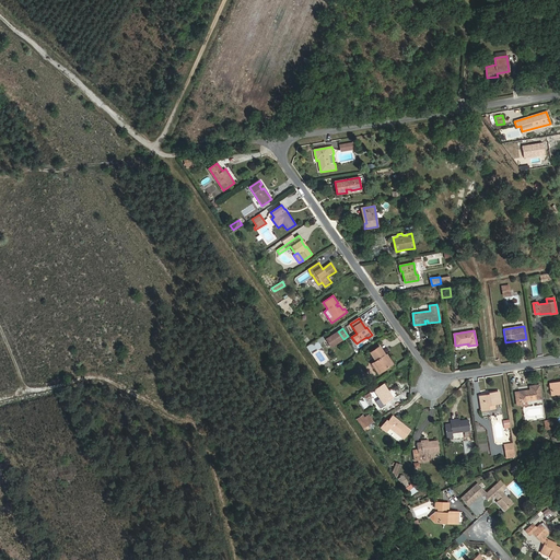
[(343,339),(338,331),(326,339),(331,347),(343,339)]
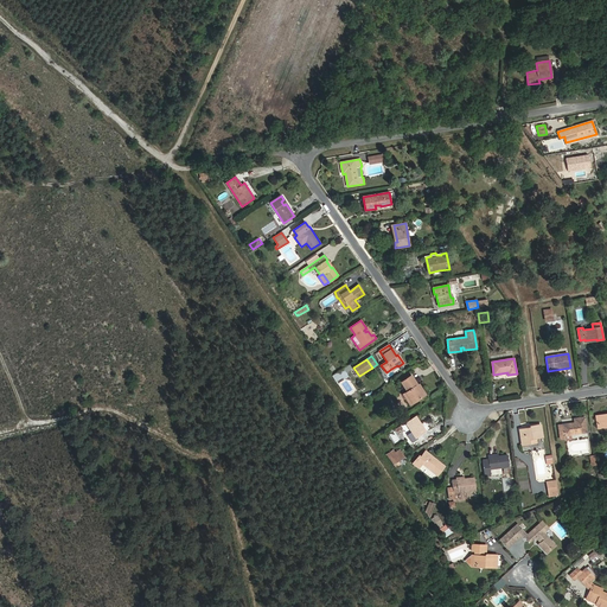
[(417,384),(411,375),(401,382),(408,391),(406,393),(413,403),(422,397),(415,385),(417,384)]
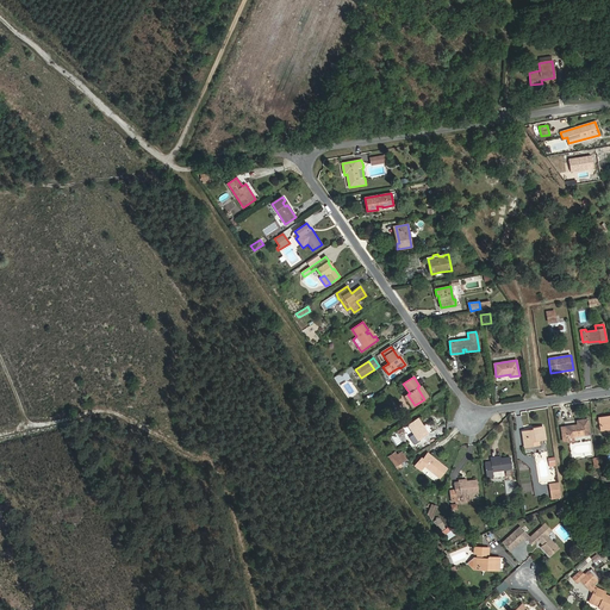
[(428,397),(421,385),(419,386),(417,387),(424,399),(428,397)]
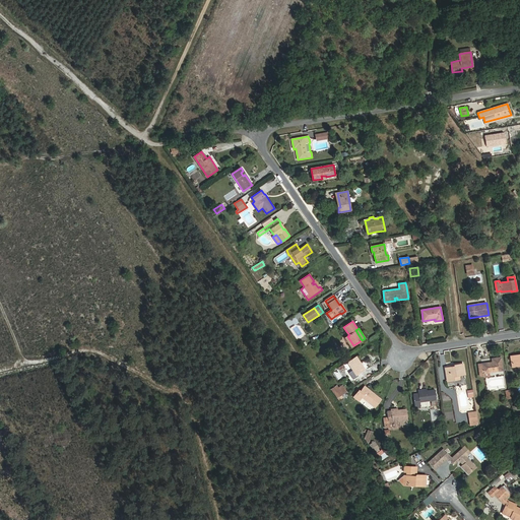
[(353,345),(347,336),(345,337),(351,346),(353,345)]
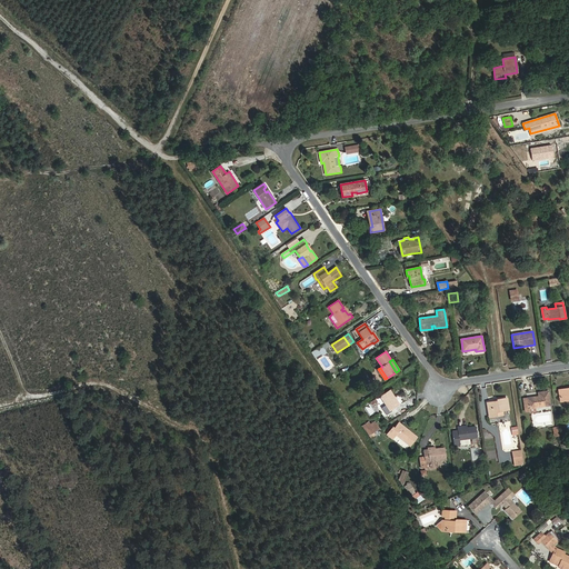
[(568,387),(559,389),(560,401),(568,399),(568,387)]
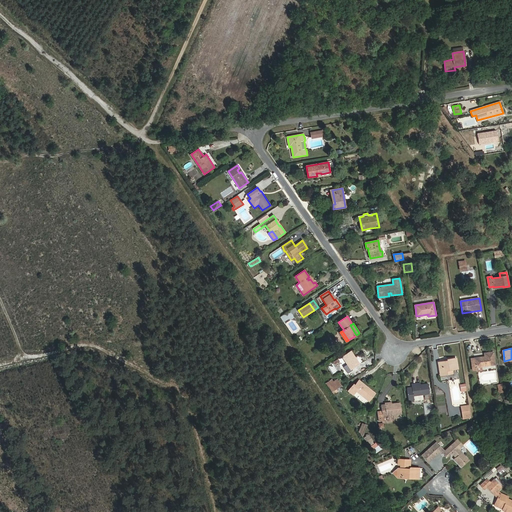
[(360,364),(351,351),(333,362),(334,364),(339,361),(347,373),(350,371),(360,364)]
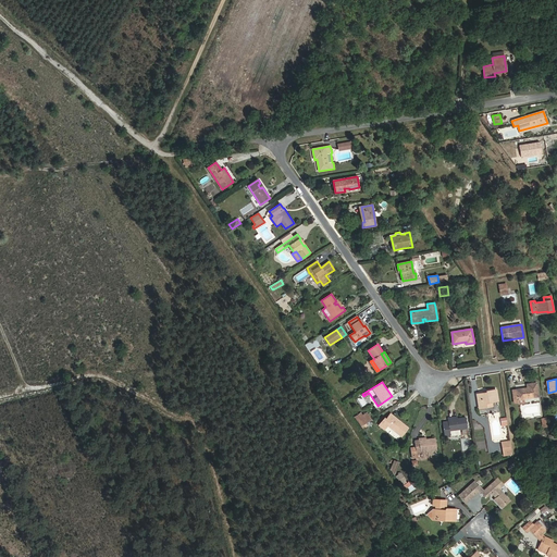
[(539,396),(536,383),(527,384),(528,388),(525,388),(525,390),(523,390),(523,388),(512,390),(514,403),(518,403),(518,399),(523,398),(539,396)]
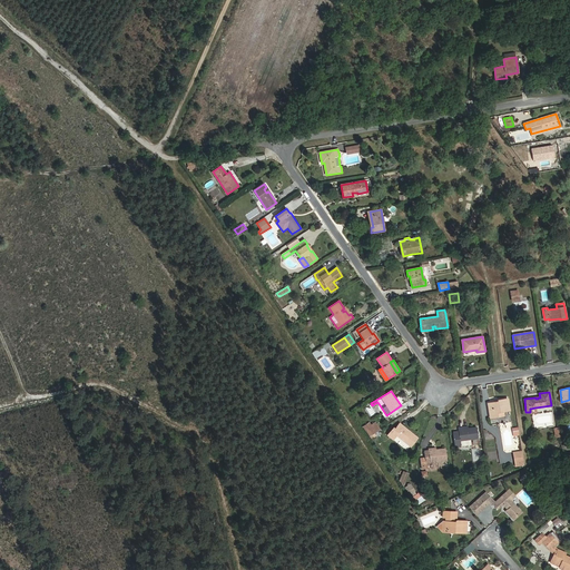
[(510,411),(508,399),(497,400),(498,402),(494,402),(488,403),(490,418),(504,415),(503,412),(510,411)]
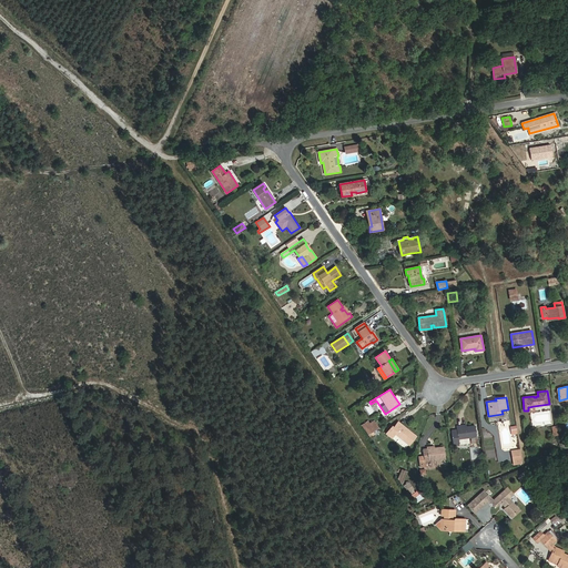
[(391,415),(402,408),(399,404),(388,412),(391,415)]
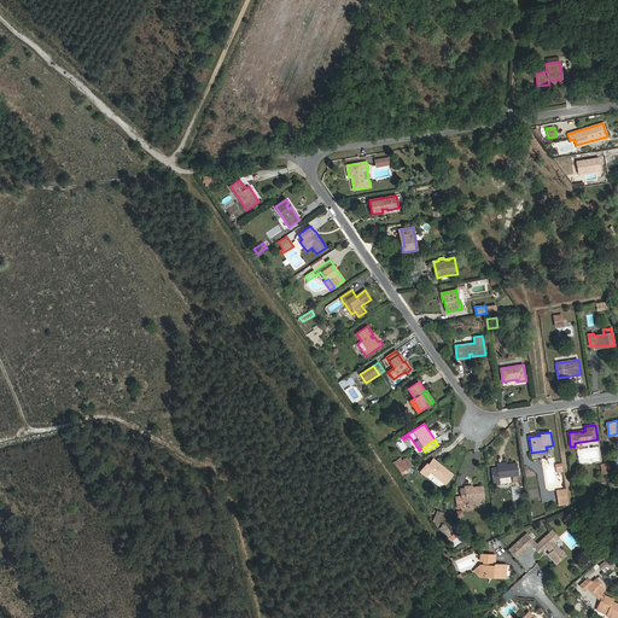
[(412,466),(406,459),(403,461),(396,466),(401,473),(403,471),(410,466),(412,466)]
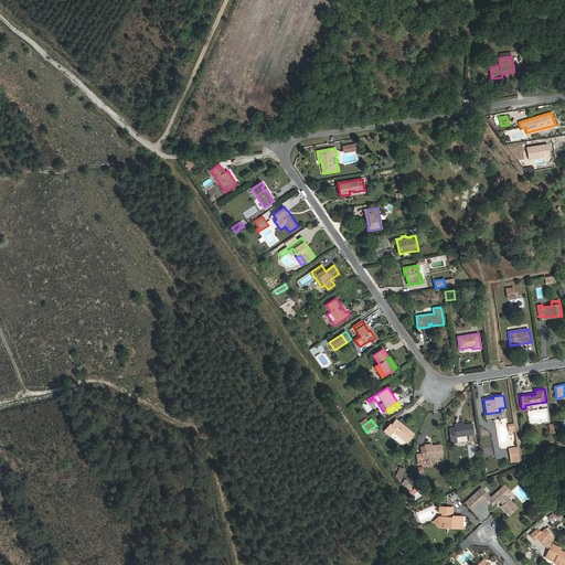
[(407,443),(414,434),(396,419),(391,426),(394,428),(393,430),(407,443)]
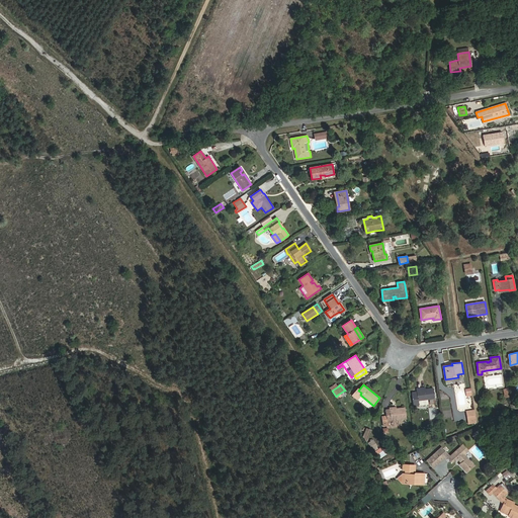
[(435,398),(433,389),(426,390),(417,391),(417,393),(412,393),(414,406),(419,405),(418,400),(428,399),(435,398)]
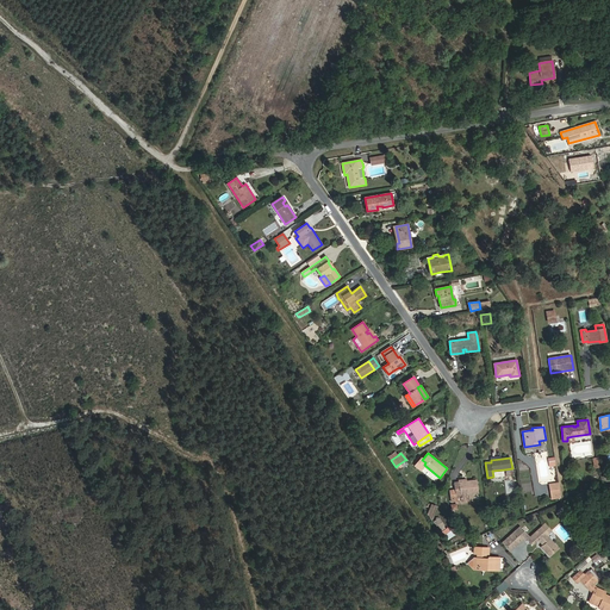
[(478,492),(477,480),(466,481),(459,483),(455,483),(455,490),(450,491),(452,500),(461,499),(461,500),(468,500),(467,493),(478,492)]
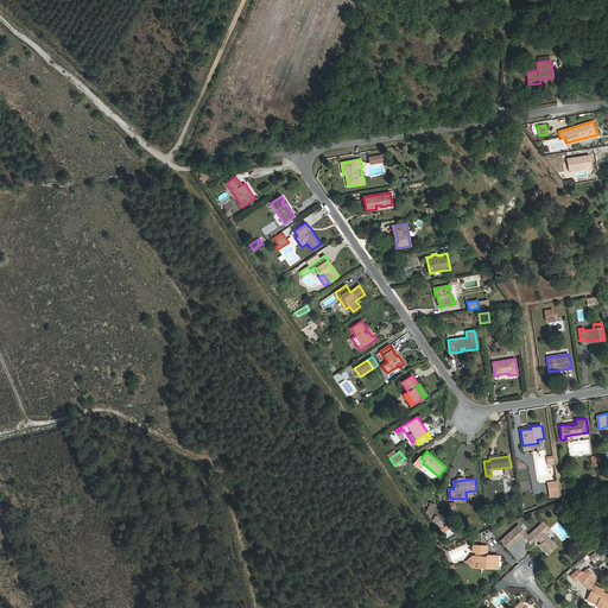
[(558,494),(556,481),(548,482),(550,495),(558,494)]
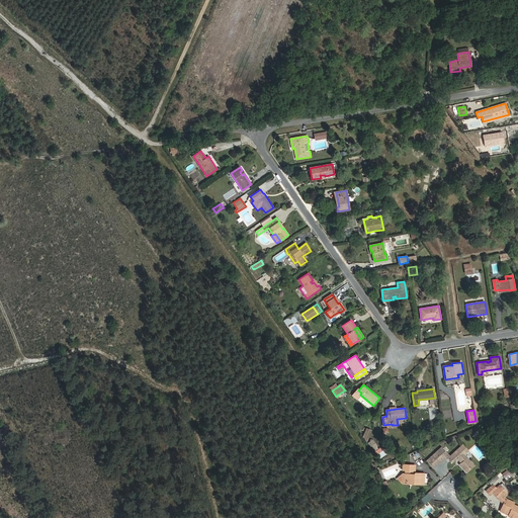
[(377,446),(372,440),(368,443),(372,449),(377,446)]
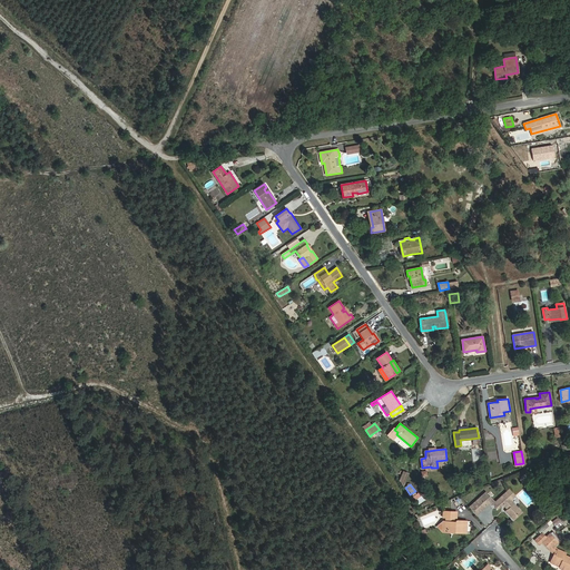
[(516,495),(510,489),(495,502),(493,503),(498,509),(501,505),(502,505),(504,505),(505,505),(508,509),(505,510),(514,520),(519,514),(516,511),(516,510),(519,508),(511,500),(516,495)]
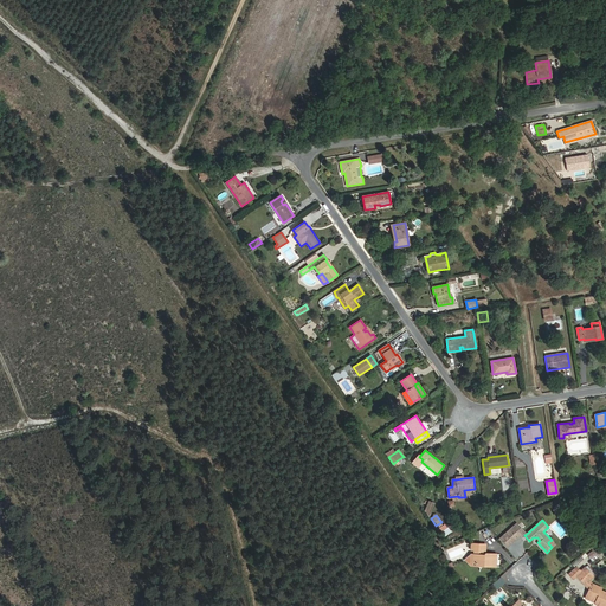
[(524,532),(516,523),(503,535),(510,543),(522,534),(524,532)]
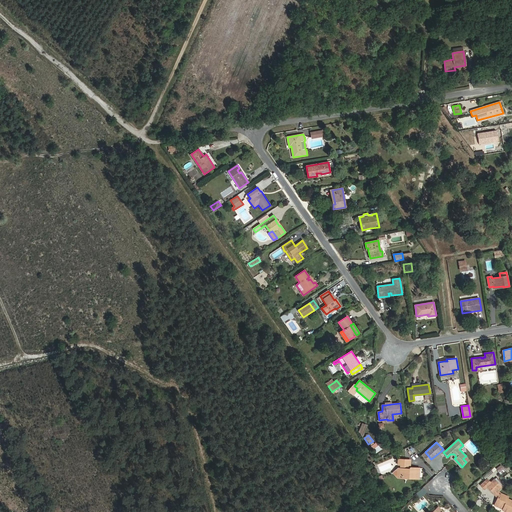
[(431,459),(425,452),(421,456),(428,463),(431,459)]
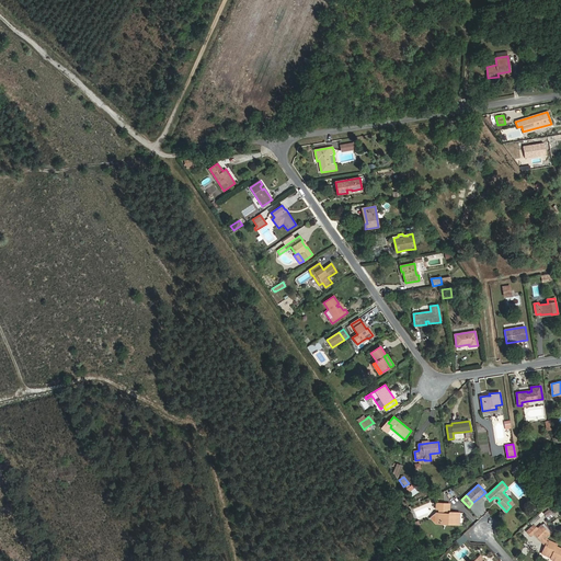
[(459,525),(459,513),(449,512),(449,504),(436,503),(436,510),(438,510),(438,513),(437,513),(437,518),(442,524),(459,525)]
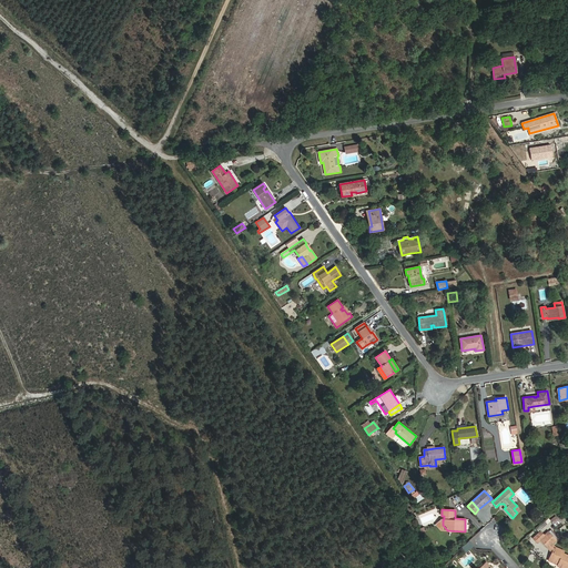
[(560,521),(556,516),(551,520),(555,526),(560,521)]
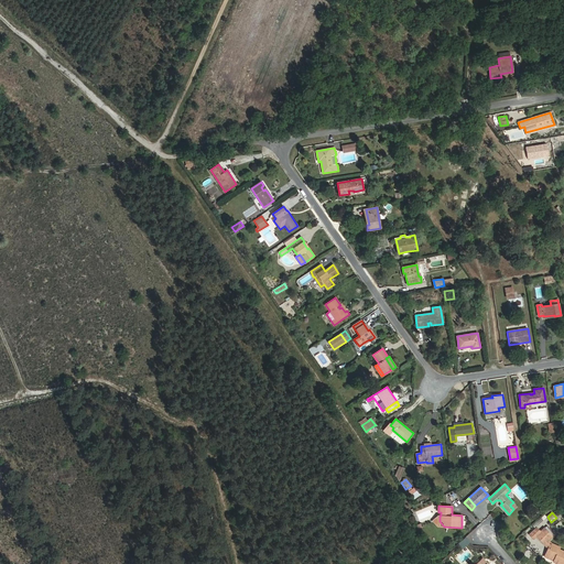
[(440,521),(440,516),(438,516),(433,521),(438,527),(444,527),(440,521)]
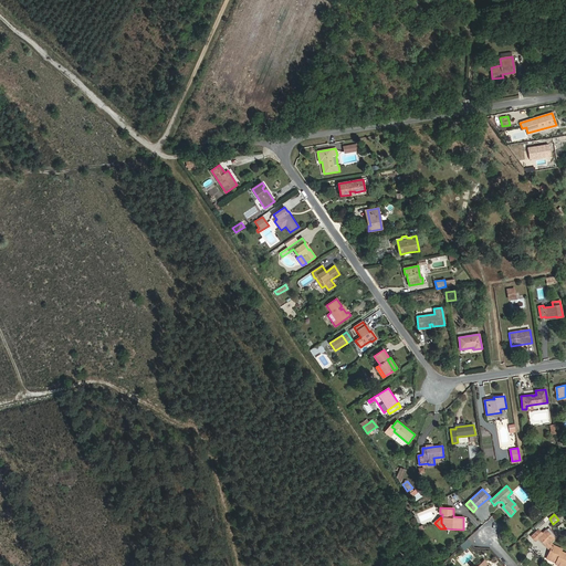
[(536,530),(545,522),(543,520),(534,527),(536,530)]
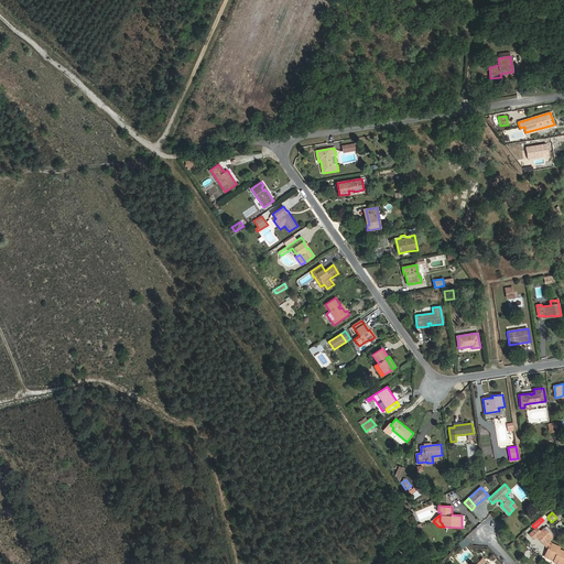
[(551,537),(544,529),(543,529),(540,531),(537,528),(529,534),(533,539),(537,535),(544,543),(548,540),(551,537)]
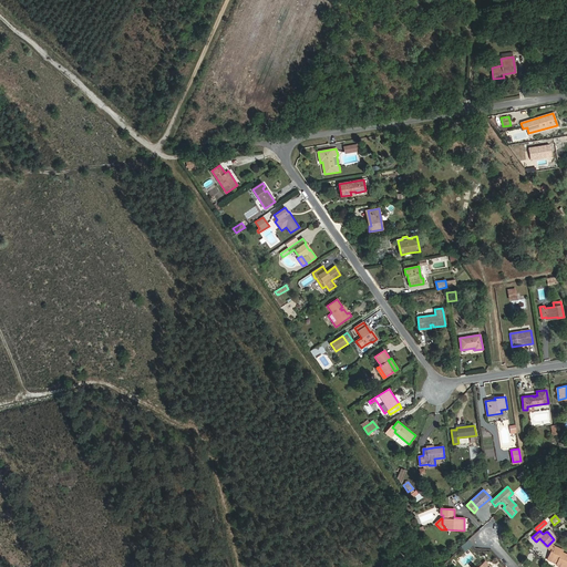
[(557,538),(549,531),(547,532),(554,539),(555,540),(557,538)]
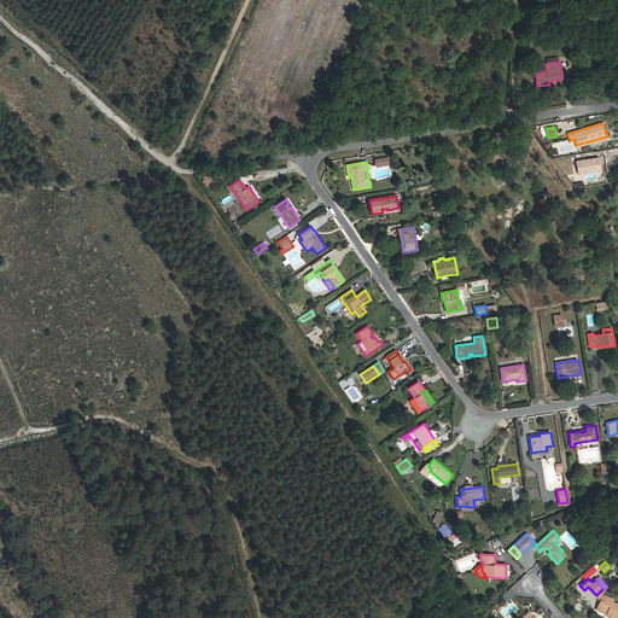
[(617,617),(617,604),(612,602),(613,600),(604,595),(600,600),(596,610),(607,614),(606,616),(610,617),(611,616),(612,617),(611,617),(617,617)]
